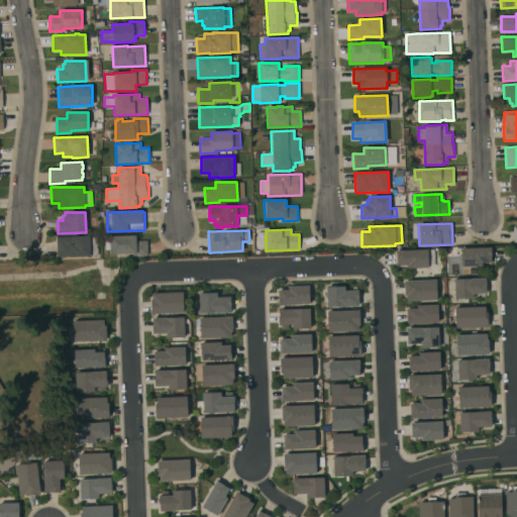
[(147,255),(132,255),(132,253),(109,254),(109,250),(105,250),(104,236),(135,235),(135,240),(147,240),(147,255)]
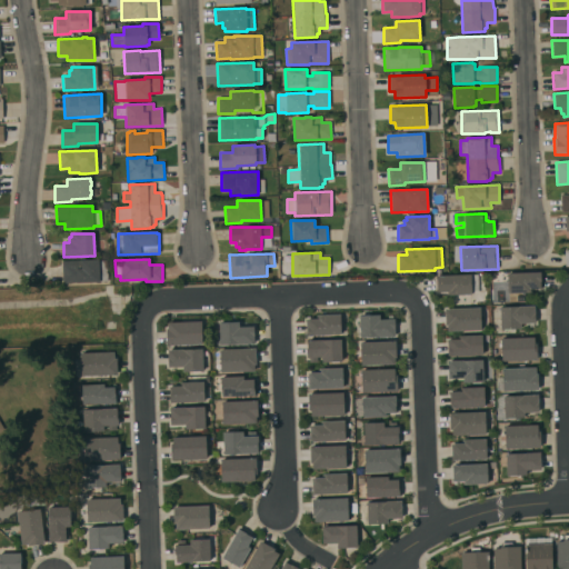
[(62,261),(98,260),(98,261),(107,260),(107,281),(99,281),(99,282),(77,283),(62,283),(62,261)]
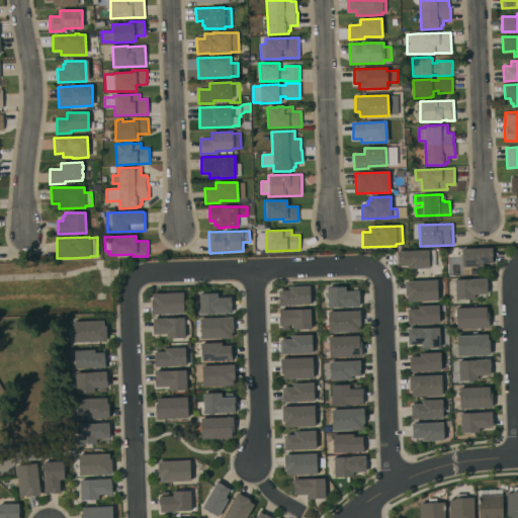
[(493,248),(494,263),(484,263),(484,266),(461,267),(461,249),(493,248)]
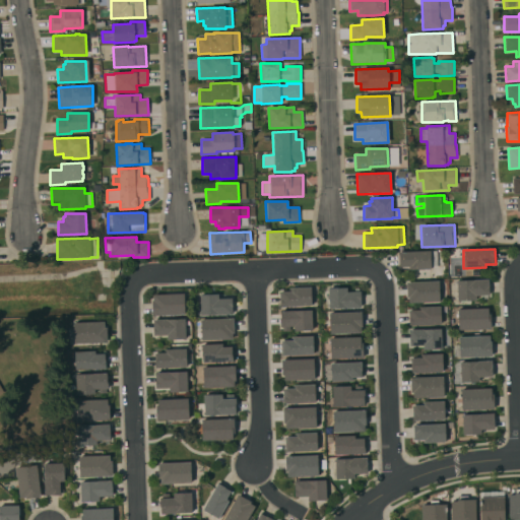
[(430,251),(431,269),(410,270),(410,267),(400,267),(399,252),(430,251)]
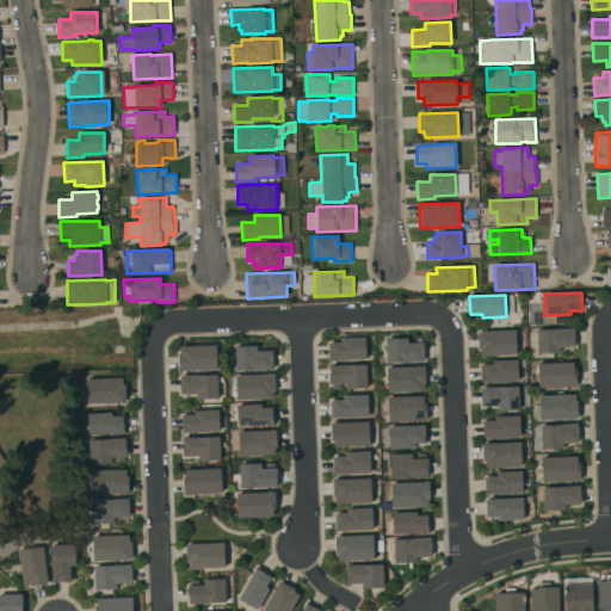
[(573,328),(574,347),(559,347),(559,353),(537,355),(536,331),(573,328)]
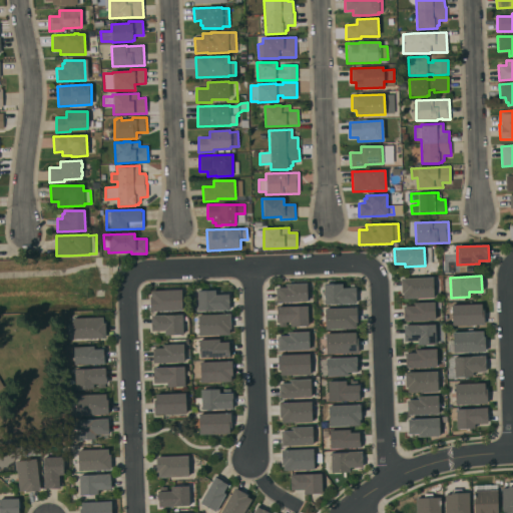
[(432,278),(433,299),(403,300),(403,294),(401,294),(401,279),(432,278)]
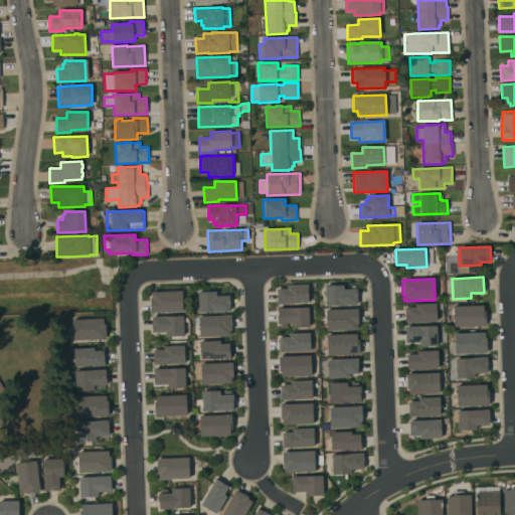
[(326,306),(325,286),(328,286),(328,285),(335,284),(335,286),(343,286),(343,290),(356,290),(357,305),(326,306)]
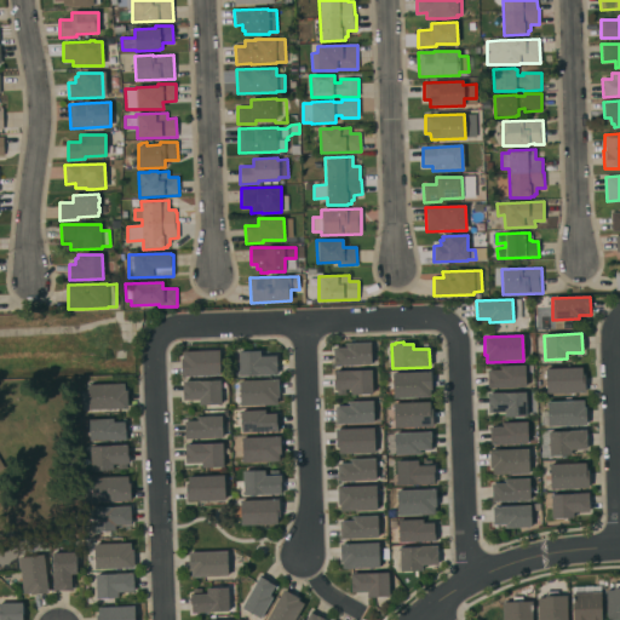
[(333,366),(333,348),(344,348),(344,344),(371,343),(371,365),(333,366)]
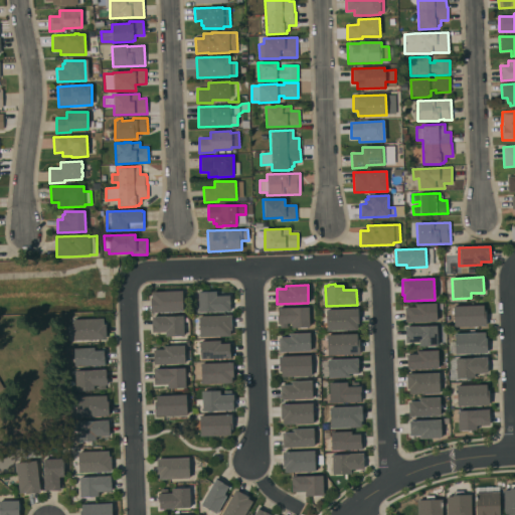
[(182,291),(182,312),(151,313),(150,298),(152,298),(152,292),(182,291)]
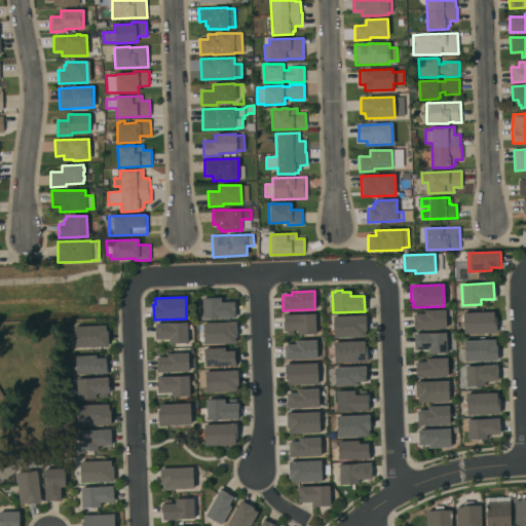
[(202,320),(202,298),(221,298),(221,302),(234,302),(235,318),(202,320)]
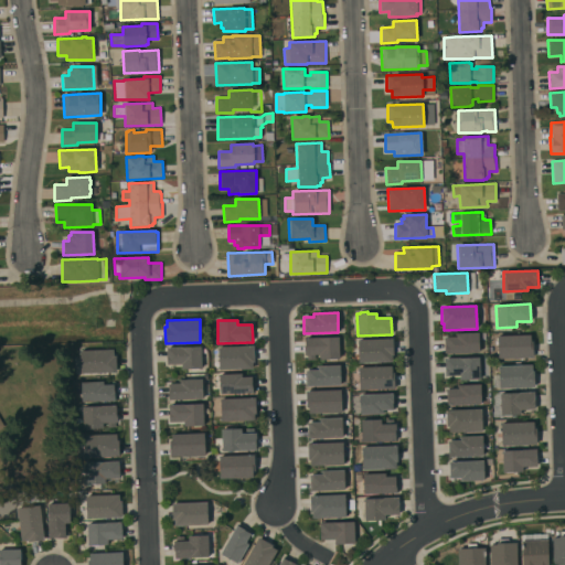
[(445,354),(444,338),(455,338),(454,333),(478,333),(479,353),(445,354)]
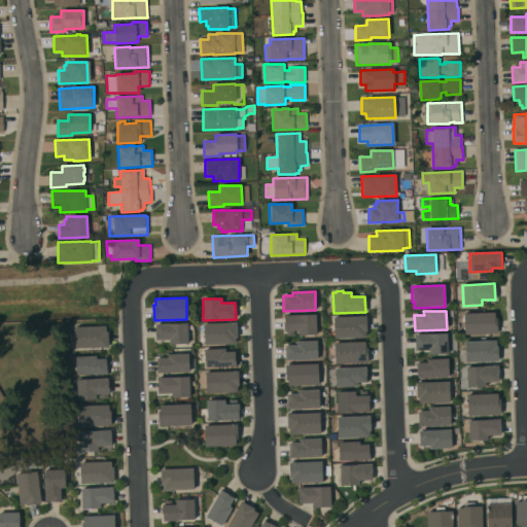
[(464,335),(463,314),(494,313),(494,318),(496,318),(497,334),(464,335)]
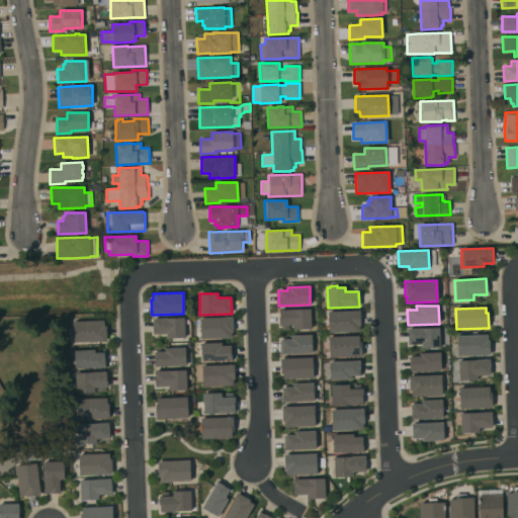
[(311,329),(292,330),(292,325),(288,326),(288,330),(281,330),(281,326),(278,326),(278,318),(279,318),(279,311),(310,309),(311,329)]
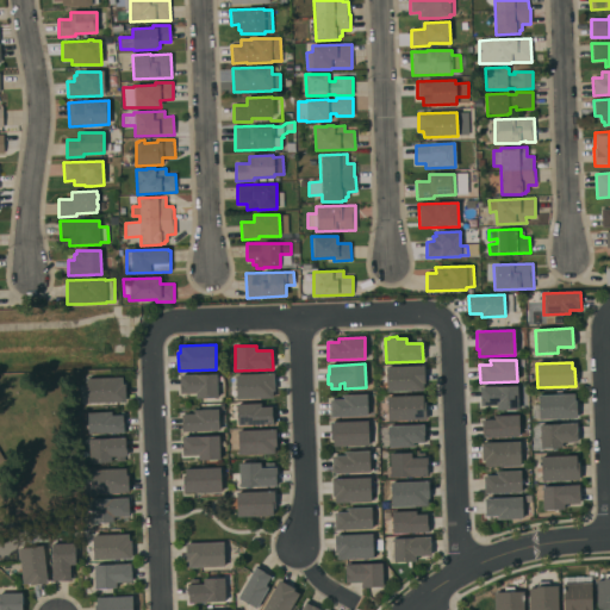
[(424,366),(424,384),(423,384),(423,391),(386,392),(385,368),(424,366)]
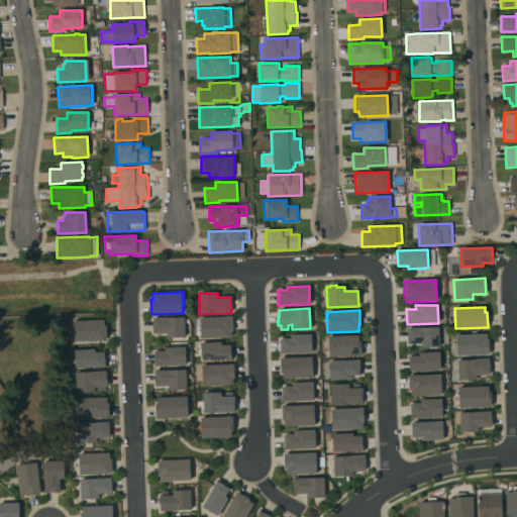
[(200,338),(199,318),(231,316),(232,331),(230,331),(231,337),(200,338)]
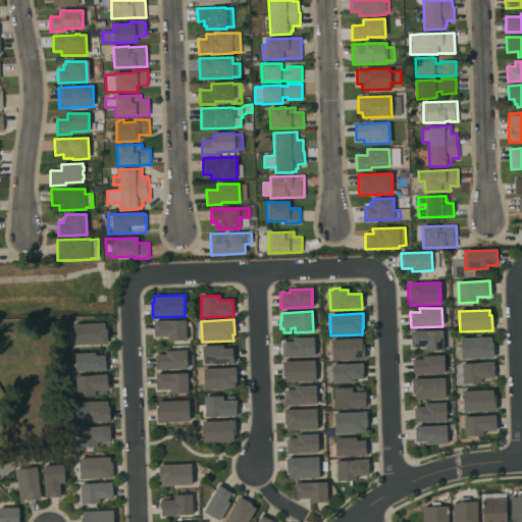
[(186,320),(186,341),(167,342),(167,336),(154,336),(153,321),(186,320)]
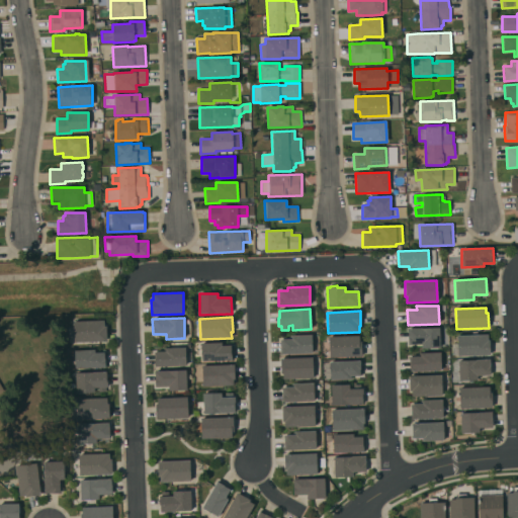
[(74,343),(73,322),(103,321),(104,327),(106,327),(106,342),(74,343)]
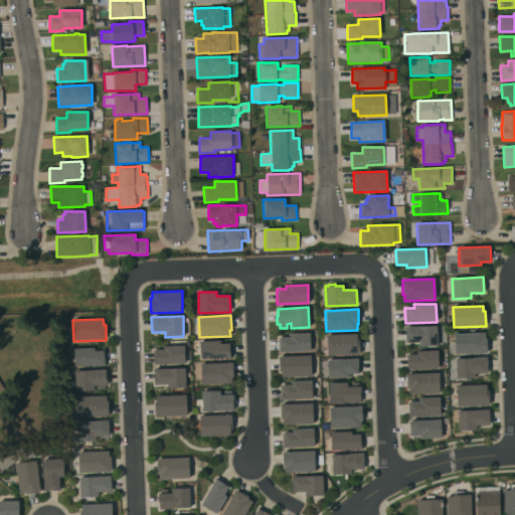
[(436,326),(437,346),(418,346),(418,342),(405,343),(404,334),(405,334),(405,327),(436,326)]
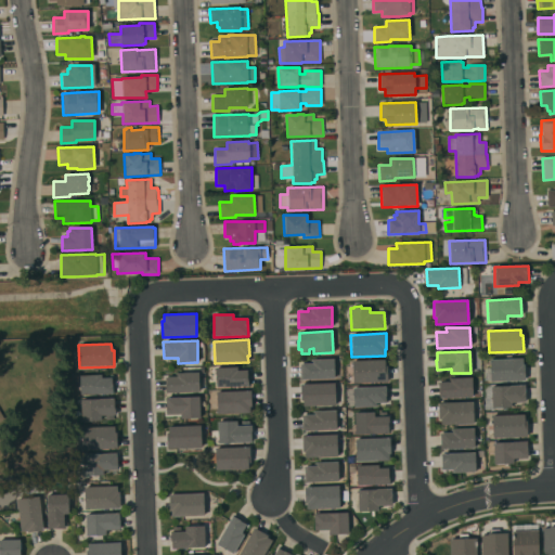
[(300,381),(300,364),(310,363),(310,360),(334,359),(334,378),(300,381)]
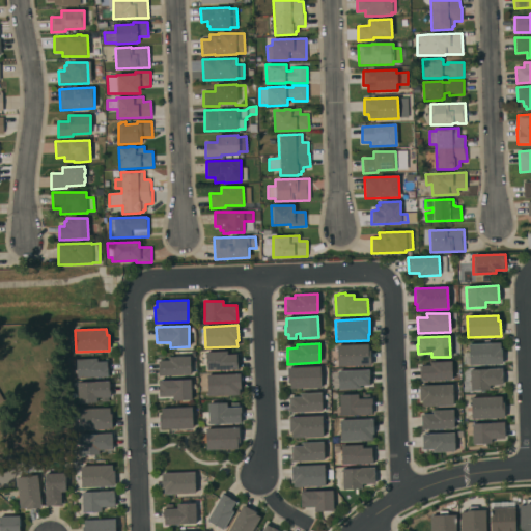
[(469,366),(469,364),(464,365),(463,354),(468,353),(468,344),(499,343),(500,350),(501,350),(502,364),(469,366)]
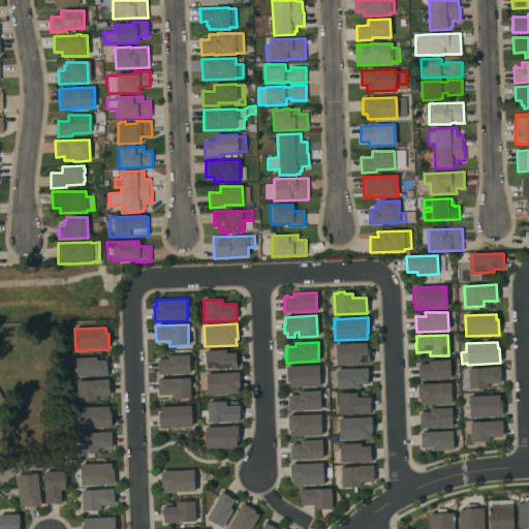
[(336,366),(335,344),(366,343),(367,349),(369,349),(369,364),(336,366)]
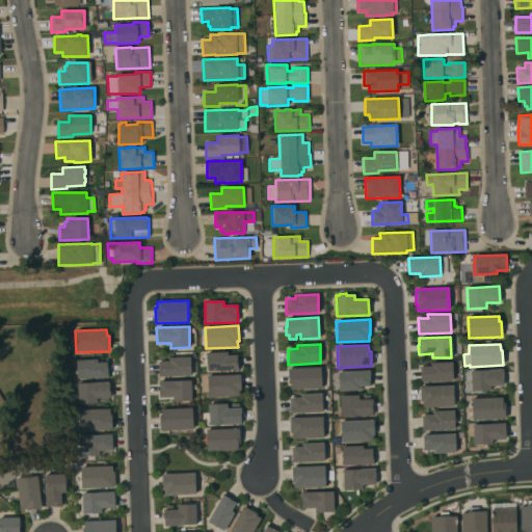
[(207,371),(206,353),(229,352),(229,355),(238,355),(239,369),(238,369),(238,370),(207,371)]
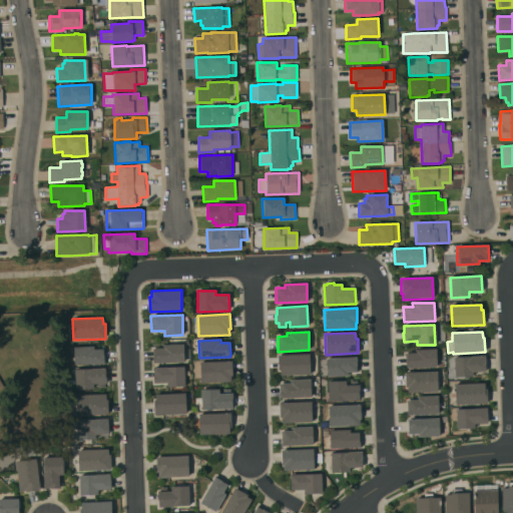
[(152,364),(152,349),(161,349),(161,346),(183,345),(184,362),(152,364)]
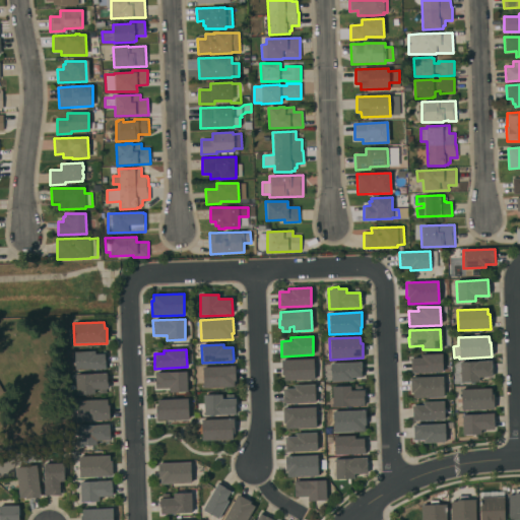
[(75,370),(74,351),(96,351),(96,354),(107,354),(107,368),(106,369),(75,370)]
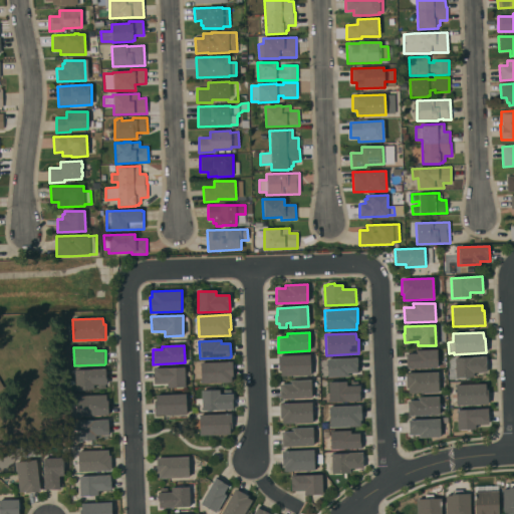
[(407,368),(407,354),(417,353),(417,350),(437,350),(438,367),(407,368)]
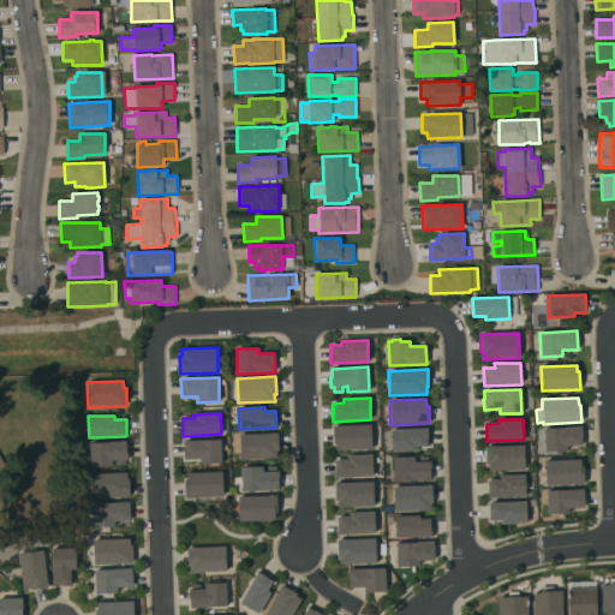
[(335,451),(335,443),(333,443),(333,425),(370,424),(371,449),(335,451)]
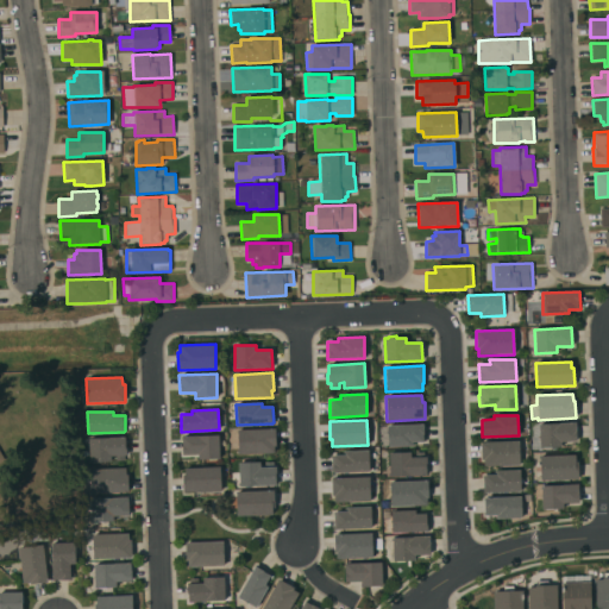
[(538,425),(576,422),(576,441),(560,443),(560,447),(539,449),(538,425)]
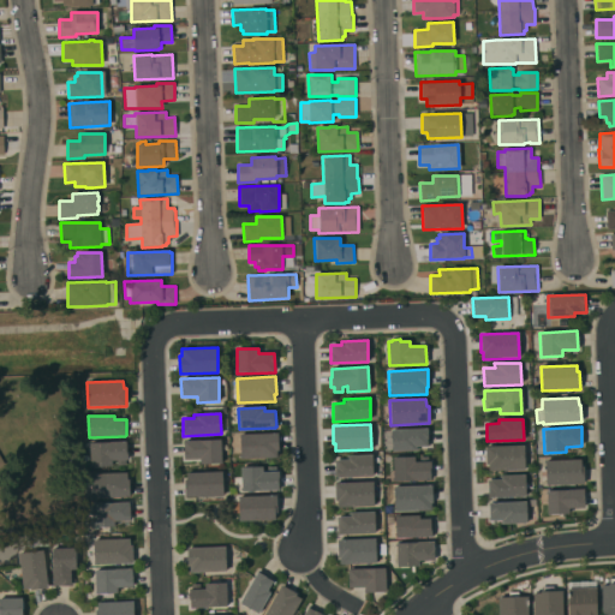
[(429,429),(429,447),(418,447),(418,452),(392,452),(390,430),(429,429)]
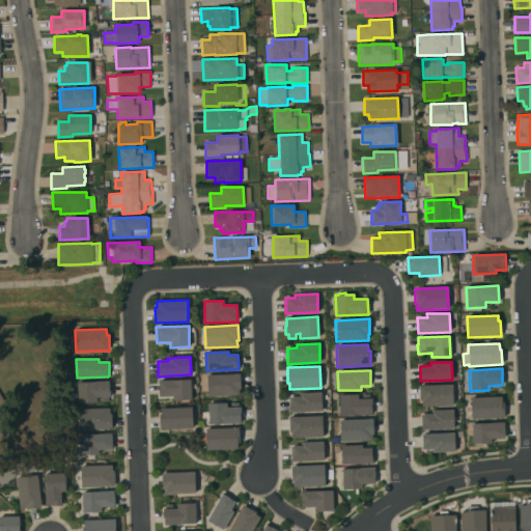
[(207,396),(206,375),(240,374),(240,389),(239,389),(239,395),(207,396)]
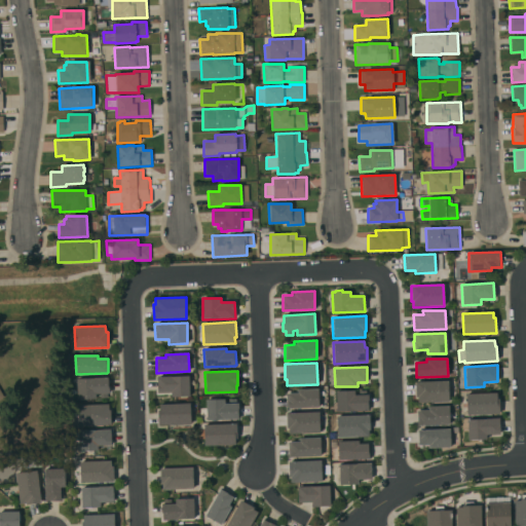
[(189,397),(171,398),(171,392),(157,392),(156,384),(157,384),(157,377),(188,376),(189,397)]
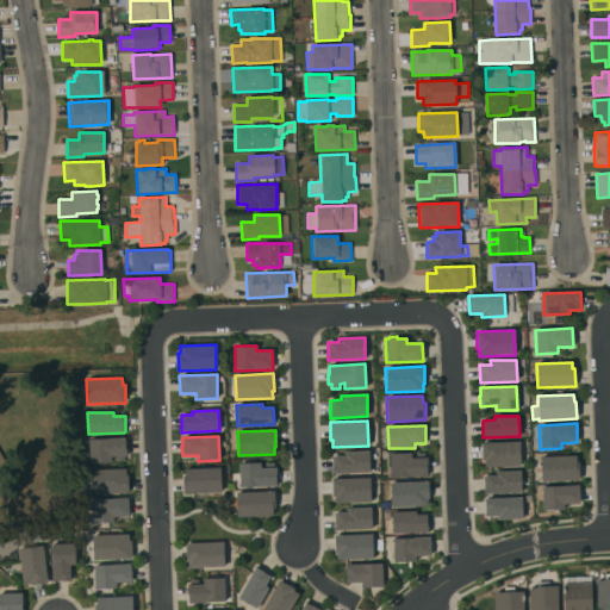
[(125,437),(125,446),(126,446),(126,456),(124,456),(124,461),(116,462),(116,456),(111,456),(111,462),(89,464),(88,440),(125,437)]
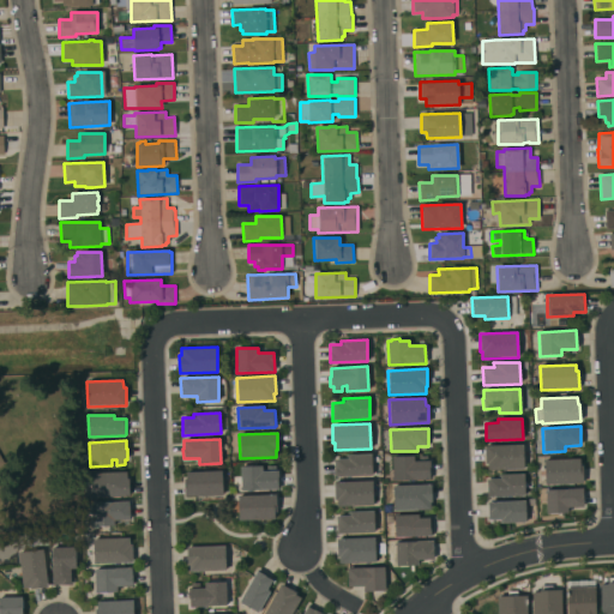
[(523,445),(523,469),(487,470),(487,463),(485,463),(485,446),(523,445)]
